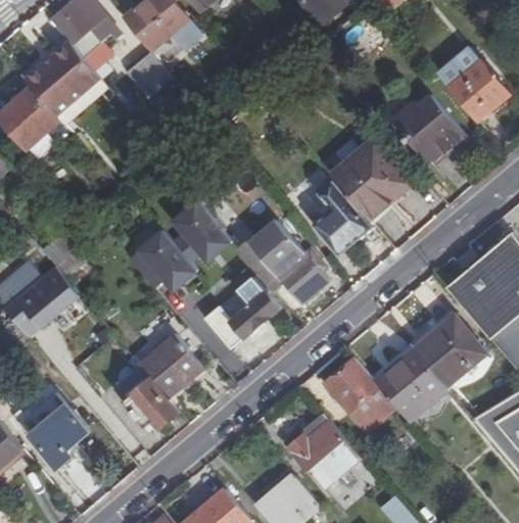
[(90,0),(75,0),(51,20),(68,41),(73,45),(91,30),(100,42),(109,35),(114,41),(122,36),(90,0)]
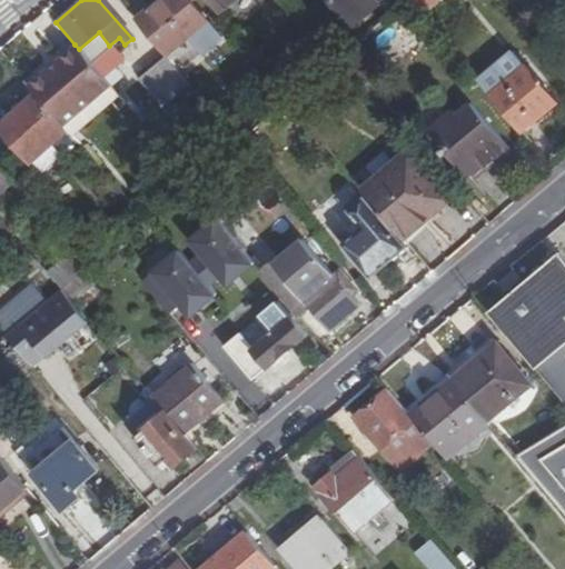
[(185,0),(159,0),(136,21),(165,56),(204,22),(185,0)]
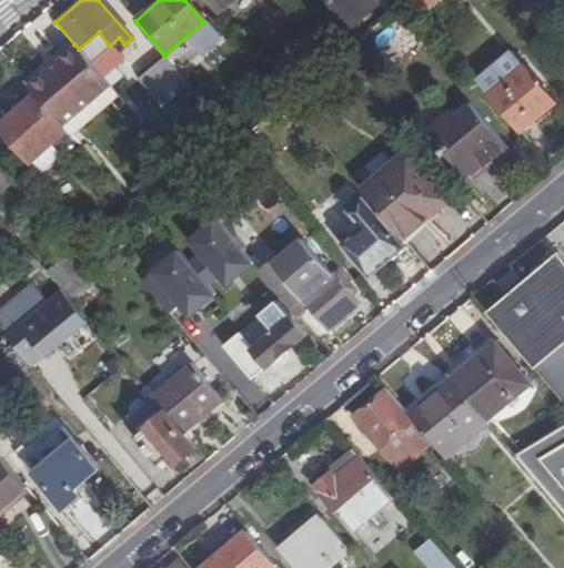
[(205,0),(217,13),(232,0),(205,0)]
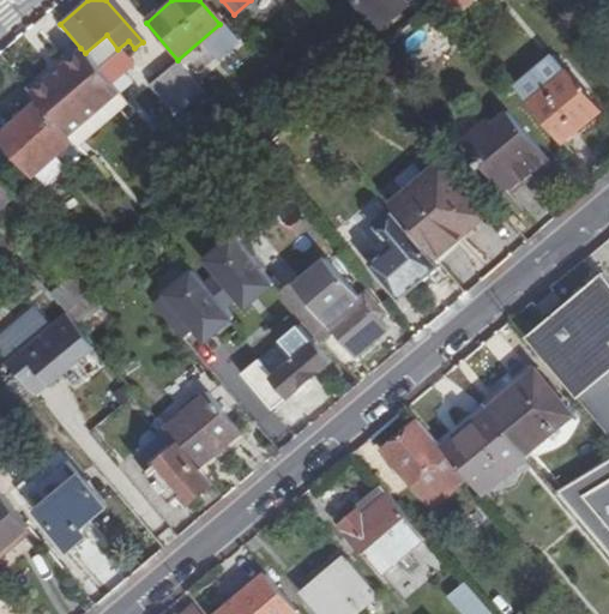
[(399,0),(354,0),(353,2),(359,12),(354,16),(356,19),(347,28),(367,52),(383,37),(377,29),(404,5),(399,0)]
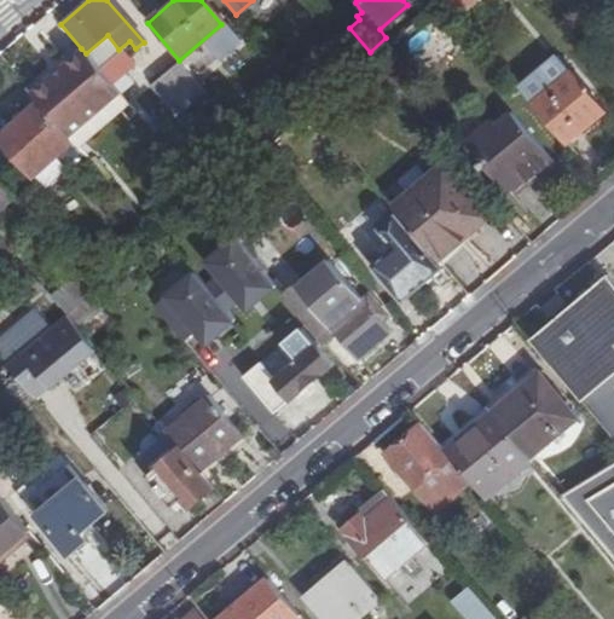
[(439,0),(455,17),(473,0),(439,0)]
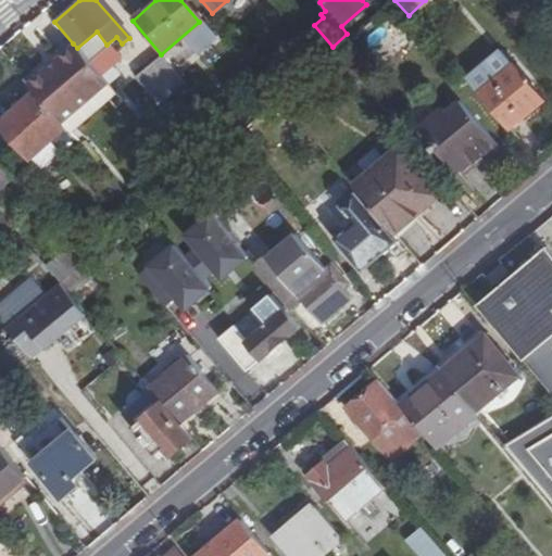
[(358,33),(381,60),(408,39),(384,11),(358,33)]
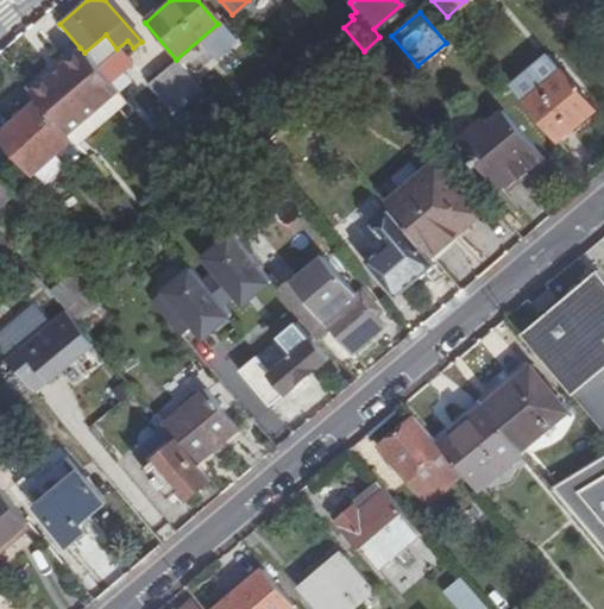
[(49,74),(27,93),(36,102),(65,137),(117,92),(92,62),(85,52),(80,48),(62,64),(63,68),(51,77),(49,74)]
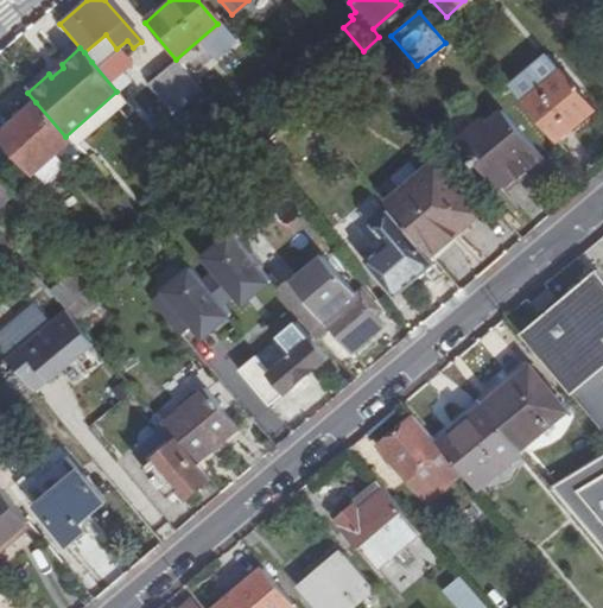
[(103,52),(91,62),(116,92),(120,95),(133,86),(103,52)]
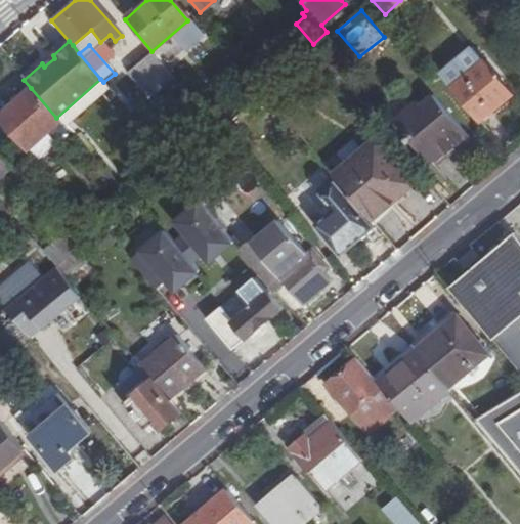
[(112,45),(104,50),(116,63),(123,58),(112,45)]
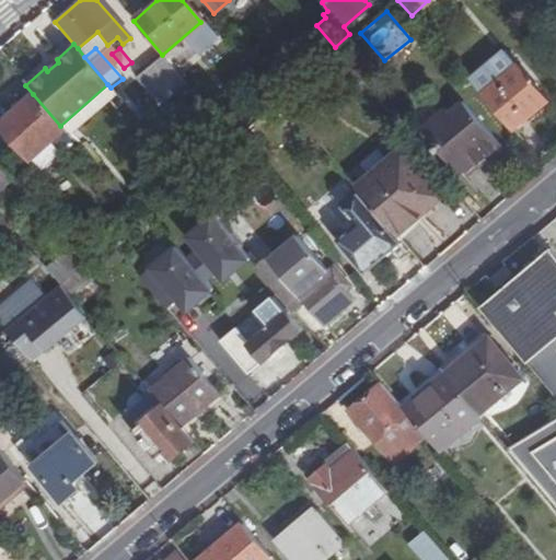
[(466,81),(510,131),(529,116),(523,109),(539,96),(501,51),(466,81)]
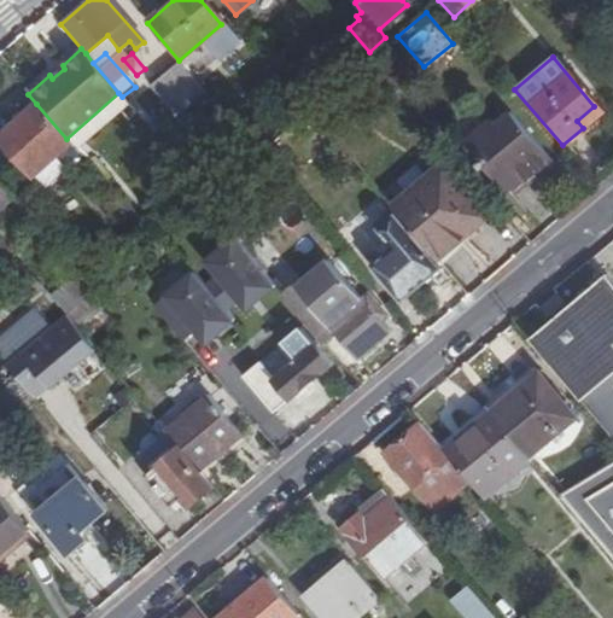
[(181,114),(205,93),(179,62),(155,82),(181,114)]
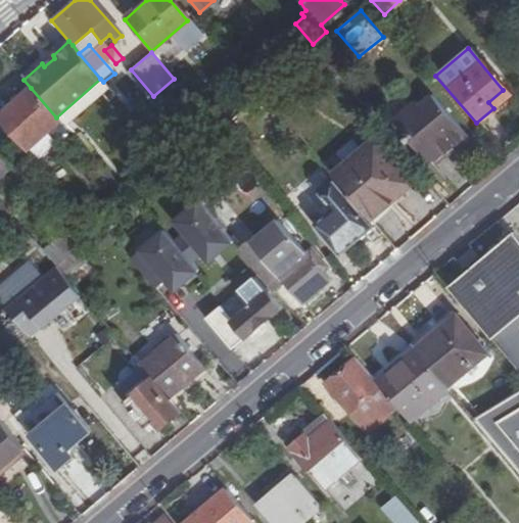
[(100,79),(56,117),(59,121),(64,127),(108,88),(103,82),(100,79)]
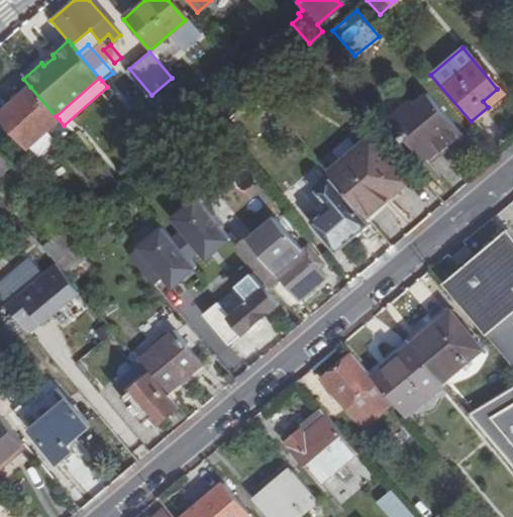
[(26,147),(59,119),(56,116),(30,87),(0,112),(0,117),(26,147)]
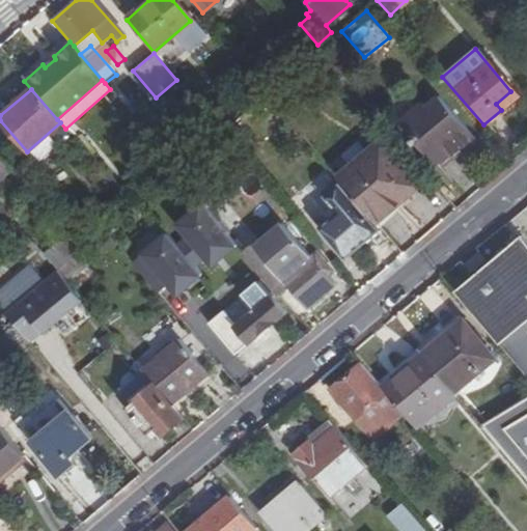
[(496,104),(501,110),(516,98),(510,91),(496,104)]
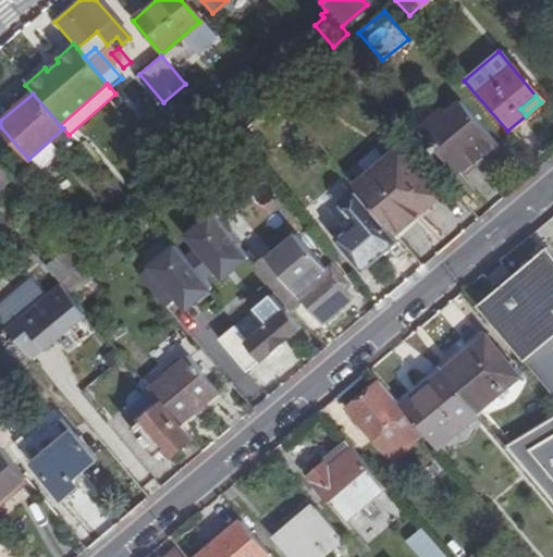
[(496,144),(457,98),(443,111),(439,104),(416,124),(455,171),(469,158),(474,164),(496,144)]
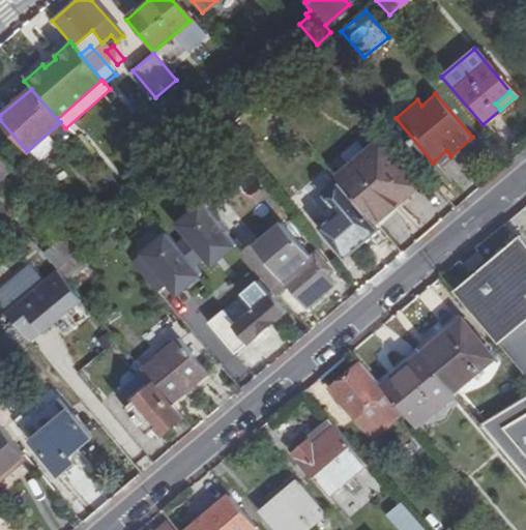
[(376,141),(337,174),(381,226),(420,192),(376,141)]
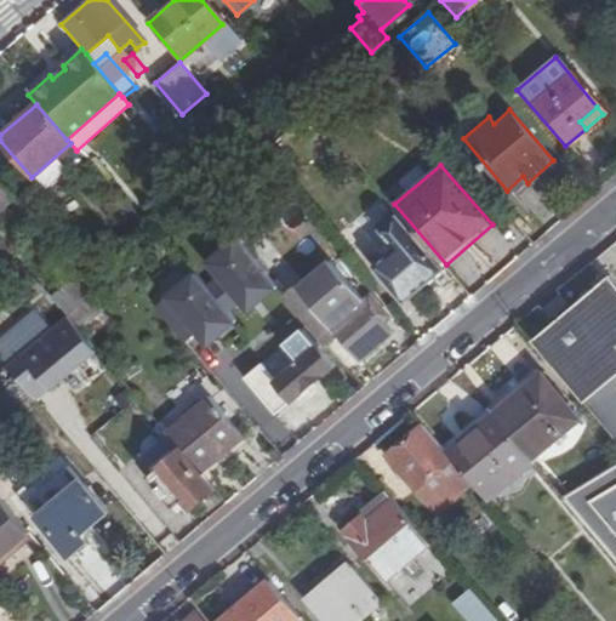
[(0,211),(13,200),(0,183),(0,211)]
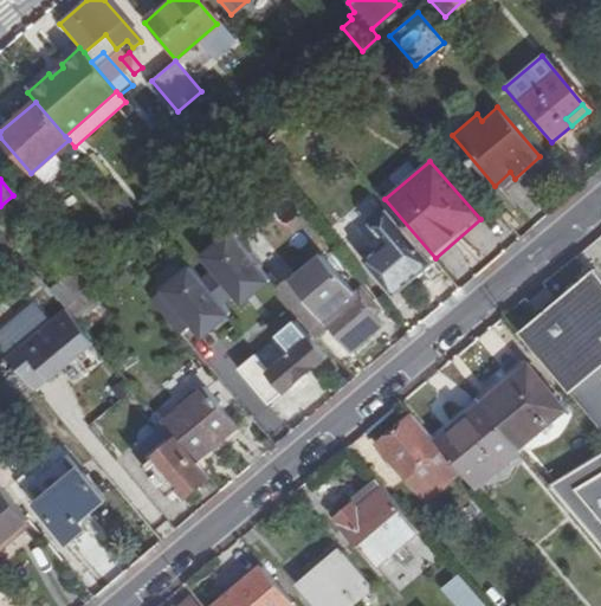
[(427,263),(381,210),(363,225),(380,243),(361,260),(391,295),(427,263)]
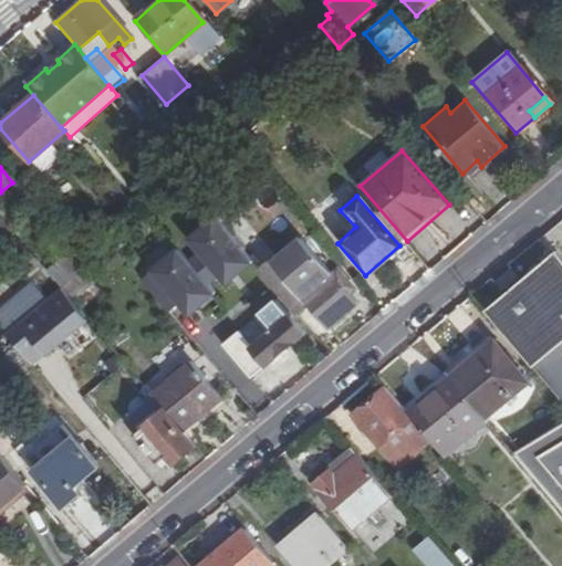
[(250,262),(212,219),(187,240),(198,253),(216,274),(224,284),(250,262)]
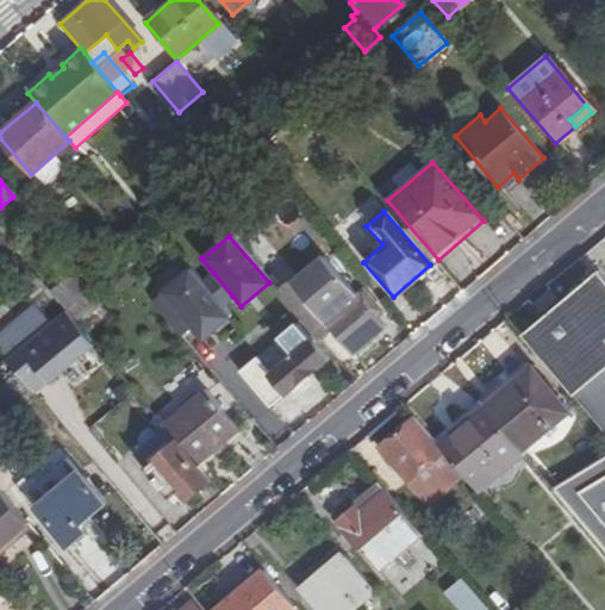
[(292,275),(275,290),(318,341),(330,331),(349,353),(381,325),(372,315),(378,310),(360,290),(355,294),(322,256),(295,279),(292,275)]
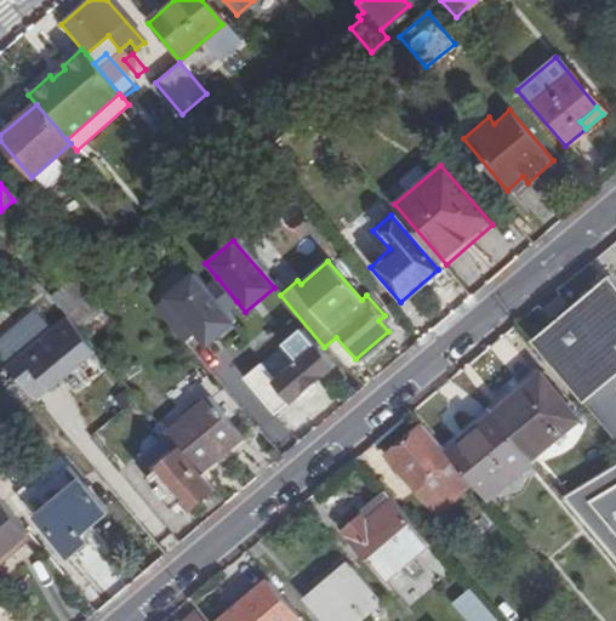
[(204,346),(233,322),(224,312),(205,289),(193,274),(164,298),(204,346)]
